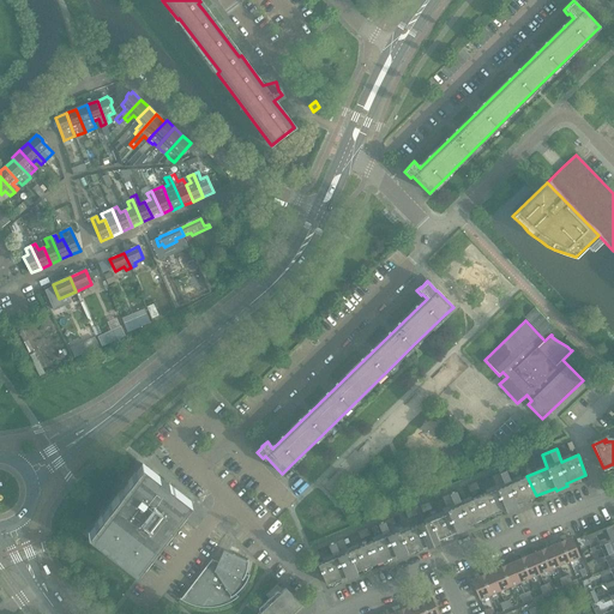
[(138,571),(191,501),(143,464),(89,533),(138,571)]
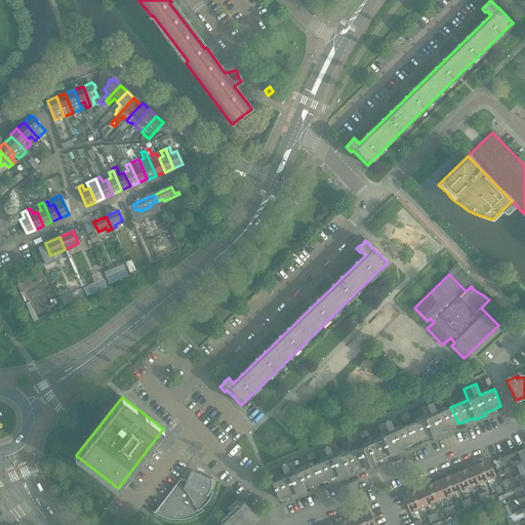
[(458,423),(450,407),(438,412),(433,402),(421,407),(426,417),(409,425),(415,442),(432,435),(433,437),(443,434),(442,431),(458,423)]
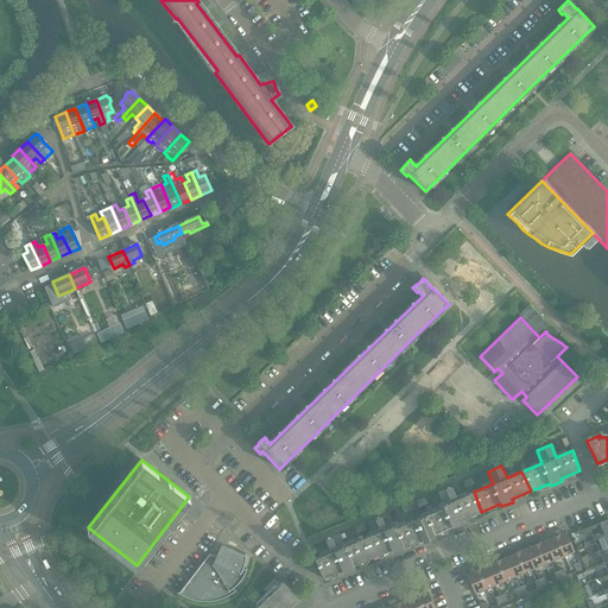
[(481,512),(474,492),(457,499),(453,486),(438,492),(443,505),(423,513),(432,536),(463,523),(462,520),(481,512)]
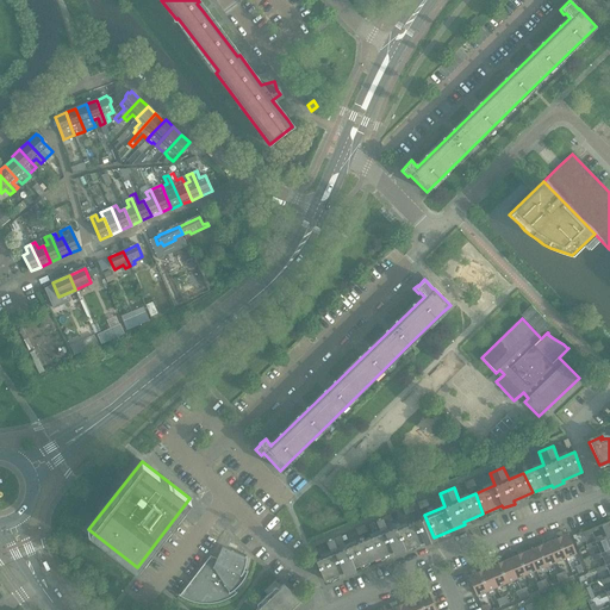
[(394,554),(419,543),(425,541),(416,518),(397,527),(391,514),(377,520),(383,533),(365,540),(373,559),(393,552),(394,554)]
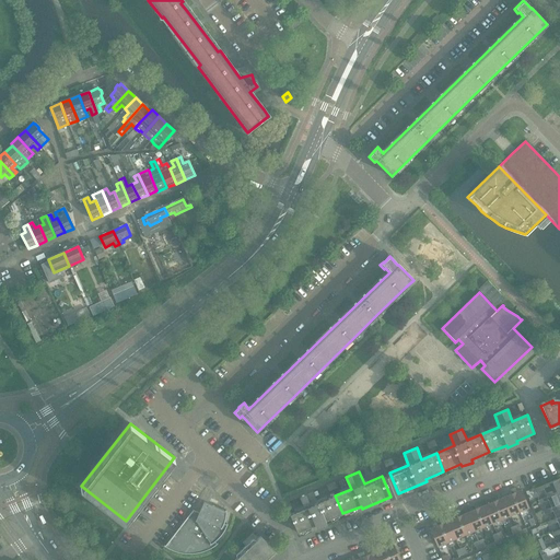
[(382,476),(391,497),(395,494),(398,493),(389,473),(385,475),(382,476)]
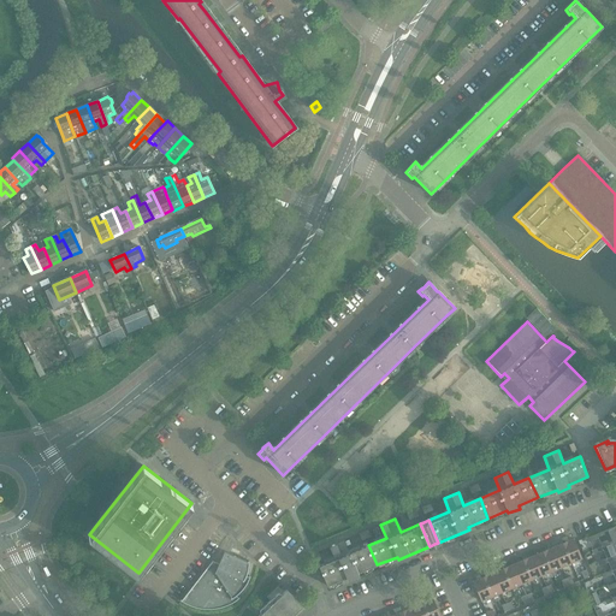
[(615,539),(615,526),(587,539),(590,543),(596,540),(596,542),(599,540),(602,546),(615,539)]
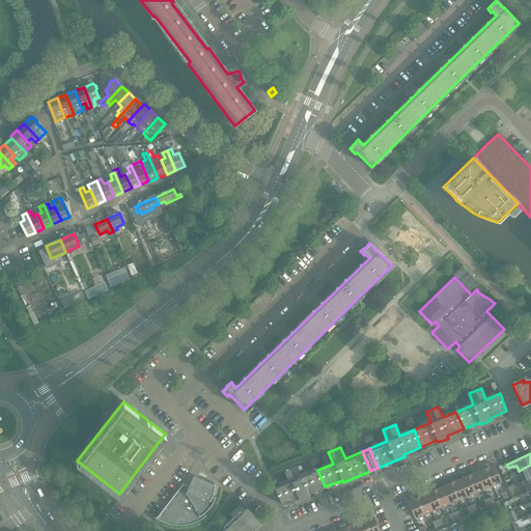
[(501,481),(494,465),(485,468),(493,485),(501,481)]
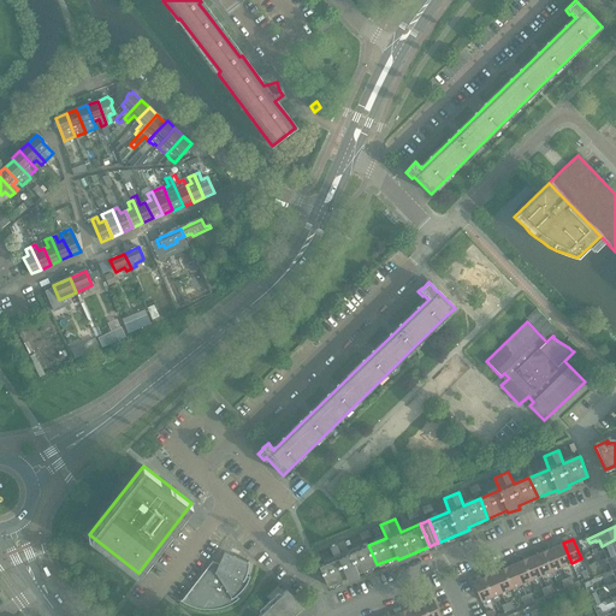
[(615,555),(615,539),(602,546),(592,550),(594,555),(600,552),(600,554),(604,552),(606,558),(615,555)]
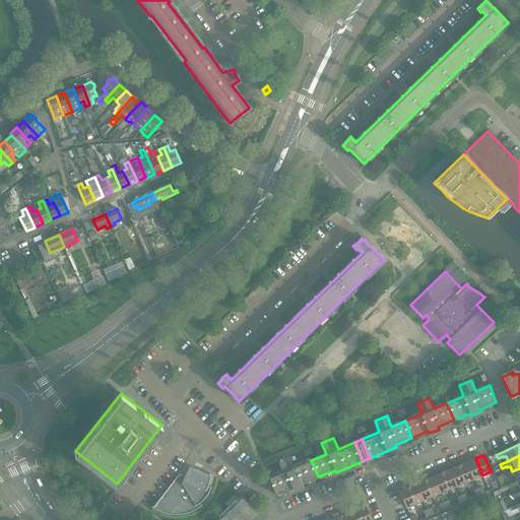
[(318,476),(311,460),(296,466),(291,456),(279,461),(283,471),(269,477),(276,495),(294,488),(295,490),(302,486),(304,486),(303,483),(318,476)]
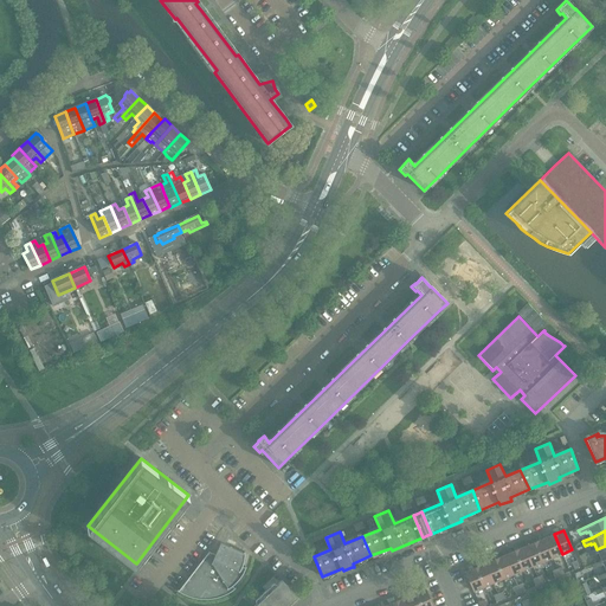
[(562,554),(554,534),(543,539),(552,559),(562,554)]
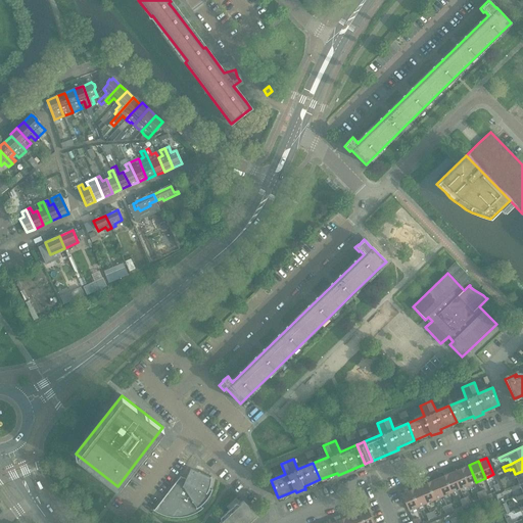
[(476,482),(469,465),(461,468),(468,485),(476,482)]
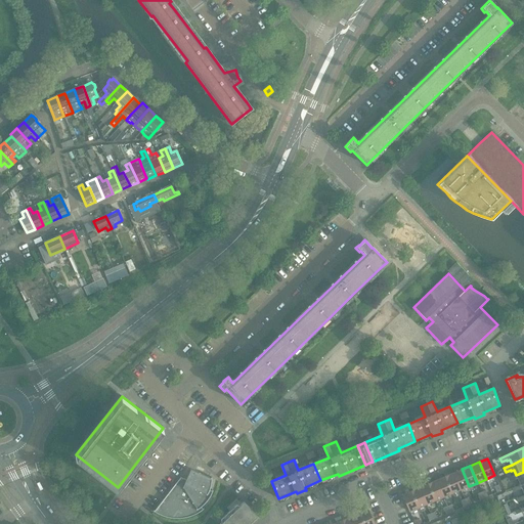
[(469,486),(462,469),(453,473),(461,490),(469,486)]
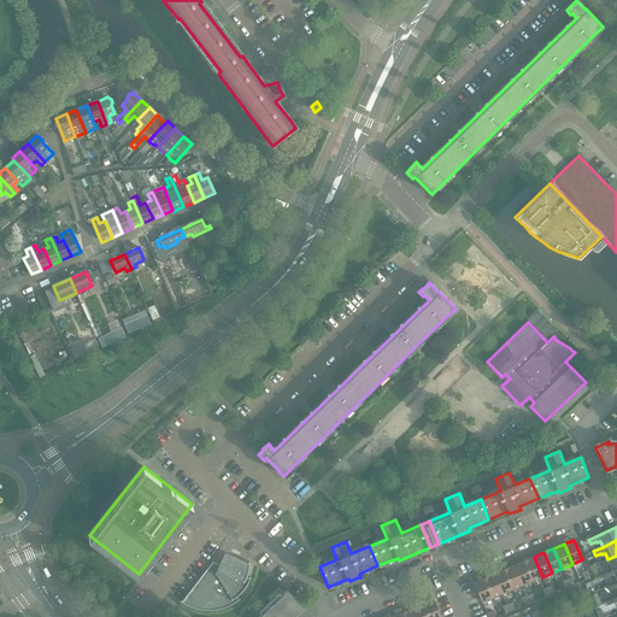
[(248,582),(251,577),(250,577),(250,579),(247,577),(247,574),(248,571),(248,568),(250,565),(250,562),(248,562),(248,563),(224,553),(219,565),(213,563),(213,562),(182,601),(181,600),(181,601),(184,605),(189,606),(194,609),(199,610),(204,611),(209,611),(213,611),(218,610),(223,609),(228,607),(231,605),(236,603),(240,600),(239,599),(236,597),(240,594),(244,591),(246,586),(248,582)]
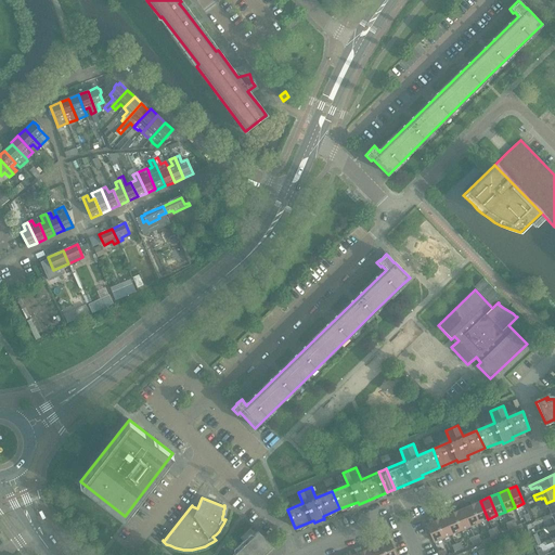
[(554,512),(554,500),(546,503),(539,507),(540,511),(545,508),(546,510),(549,508),(551,514),(554,512)]
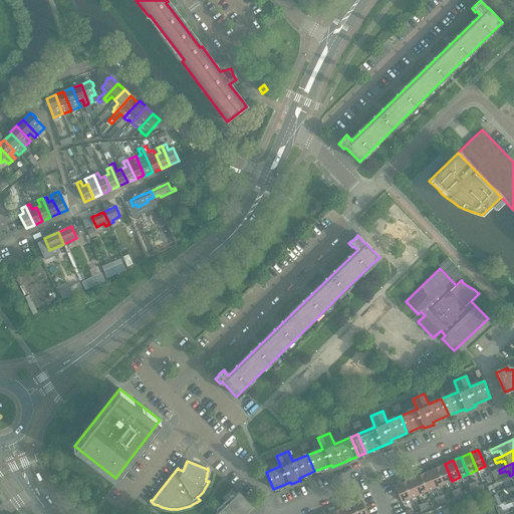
[(452,481),(445,464),(437,468),(444,484),(452,481)]
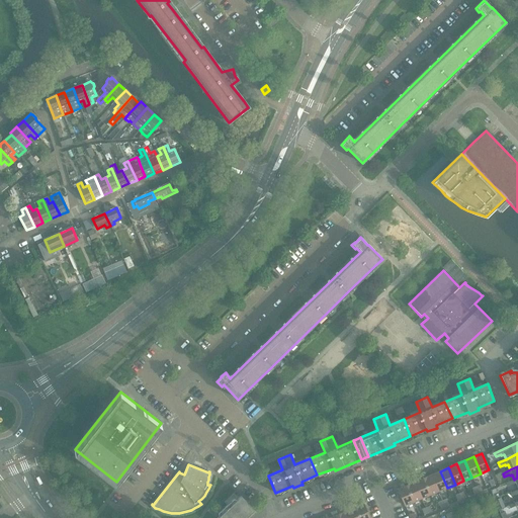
[(447,488),(440,471),(431,475),(438,492),(447,488)]
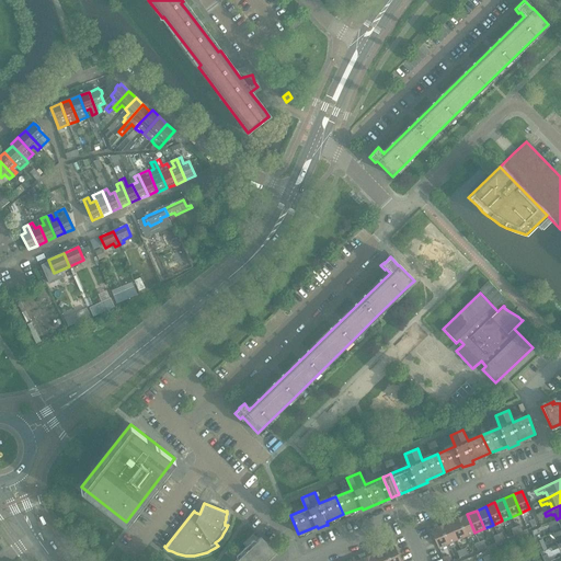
[(474,533),(467,514),(458,517),(466,536),(474,533)]
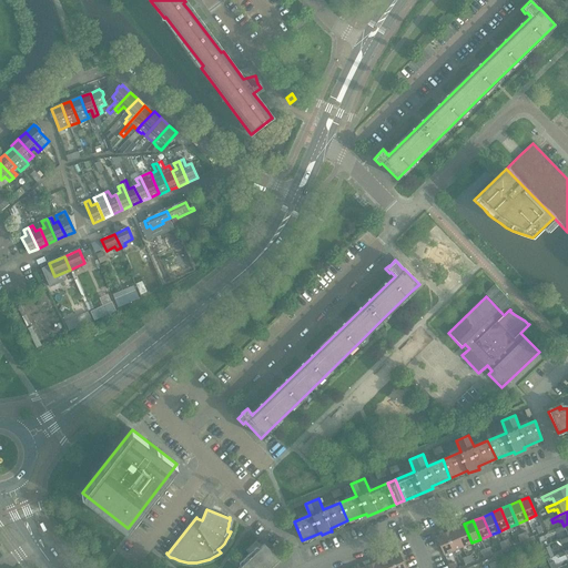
[(472,543),(464,524),(455,528),(463,547),(472,543)]
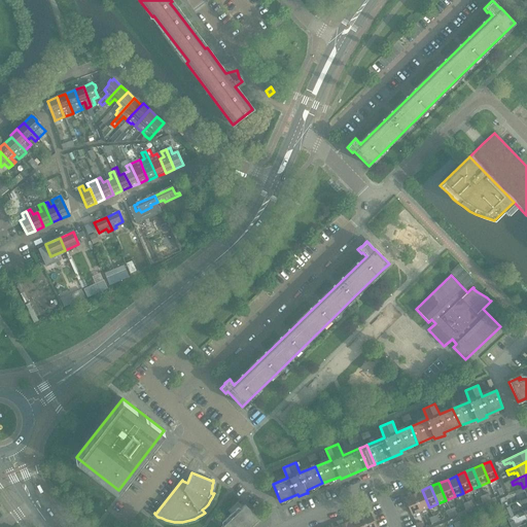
[(526,486),(523,488),(516,491),(517,495),(522,493),(523,494),(525,493),(526,496),(526,486)]
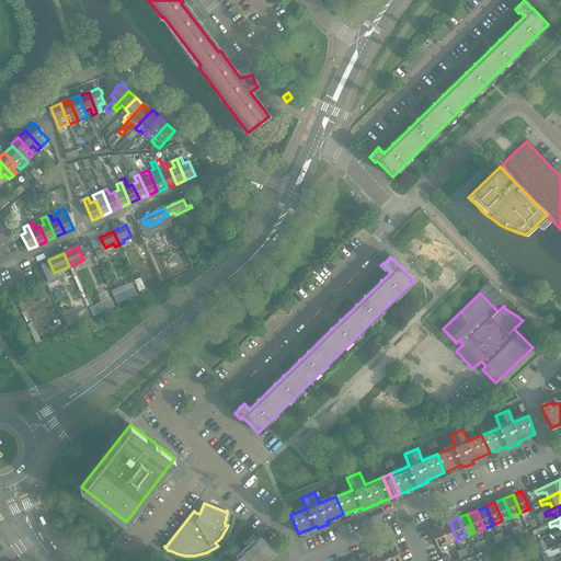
[(457,540),(449,522),(439,526),(447,544),(457,540)]
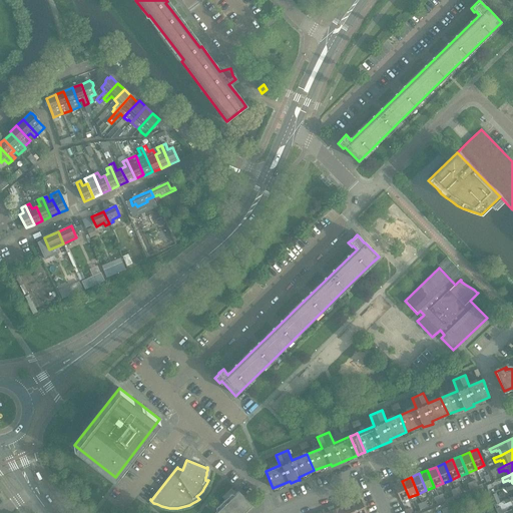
[(409,497),(402,481),(394,484),(401,501),(409,497)]
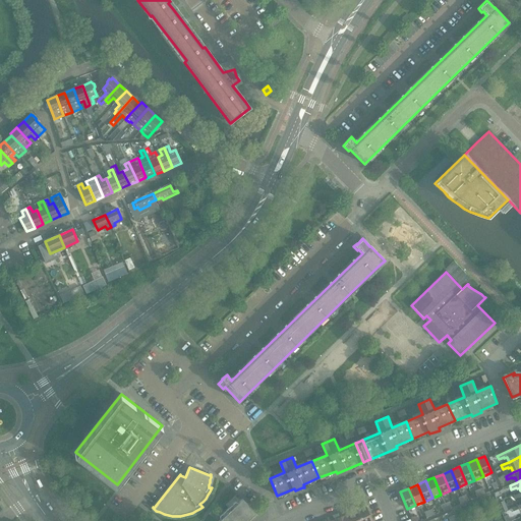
[(246,520),(254,513),(241,499),(217,520),(246,520)]
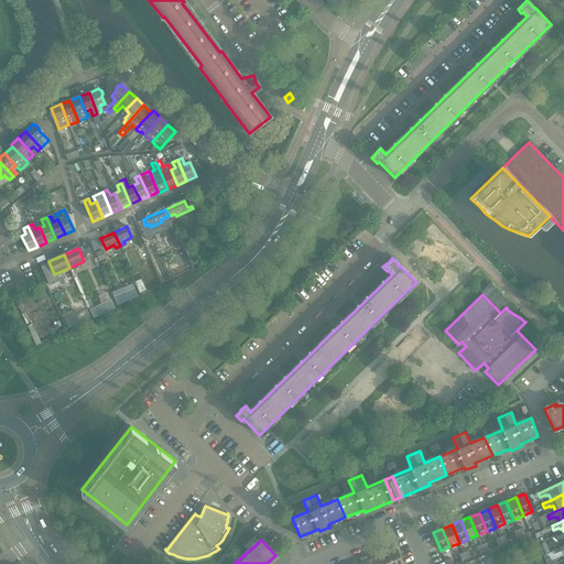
[(402,563),(396,549),(387,552),(391,563),(402,563)]
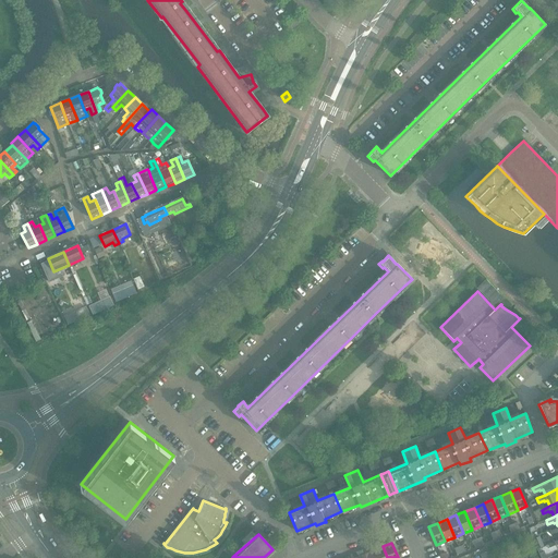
[(387,557),(383,546),(374,550),(376,557),(387,557)]
